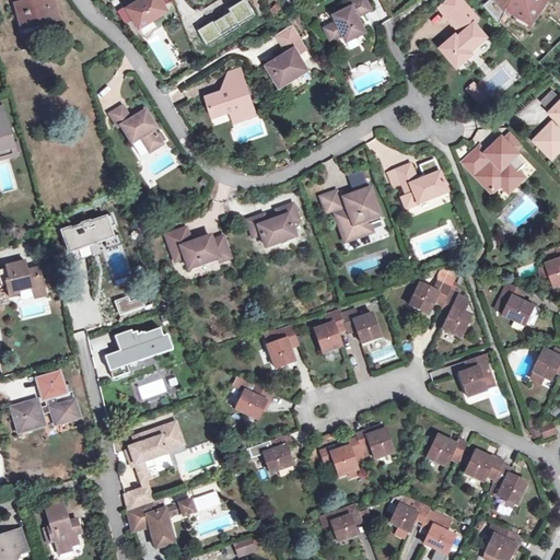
[(23,30),(59,21),(53,0),(35,0),(16,6),(23,30)]
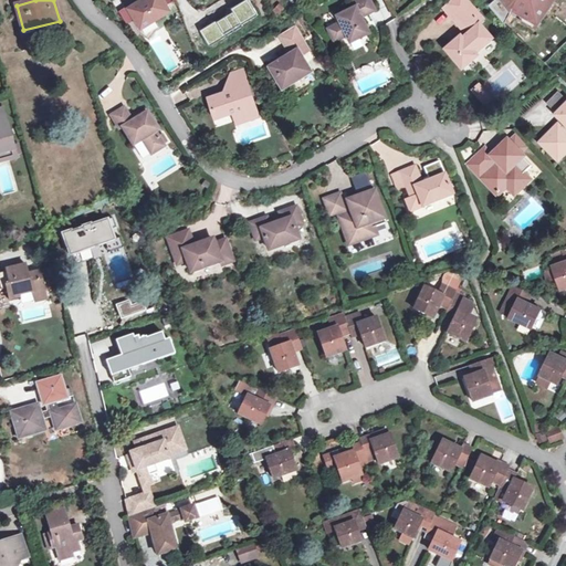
[(163,0),(142,0),(136,3),(143,16),(136,19),(142,29),(170,11),(163,0)]
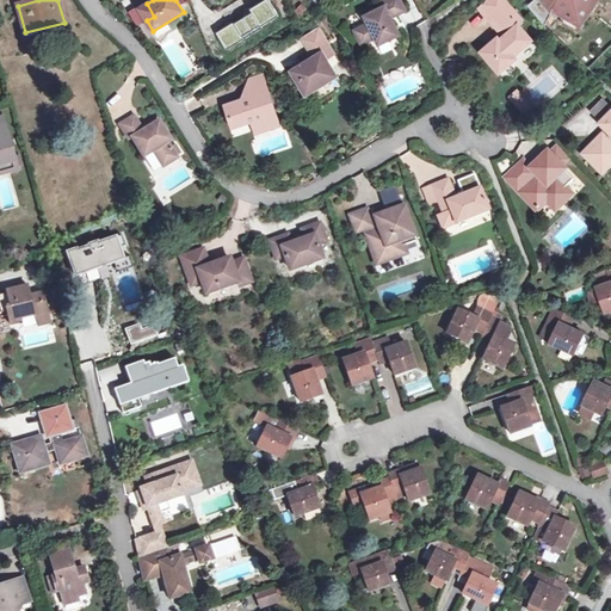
[(282,0),(269,0),(272,12),(284,8),(282,0)]
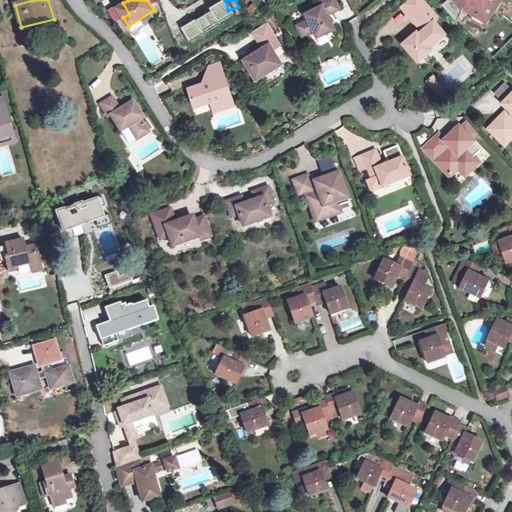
[(336,0),(326,0),(322,2),(323,5),(307,13),(310,19),(299,25),(305,36),(316,31),(319,37),(336,28),(329,15),(340,9),(336,0)]
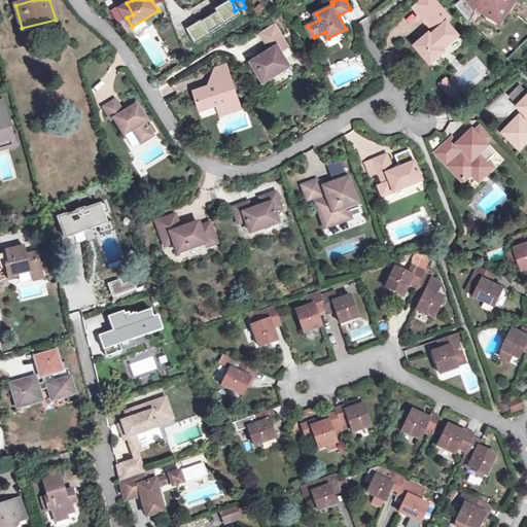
[(434,23),(448,11),(437,0),(425,0),(420,4),(434,23)]
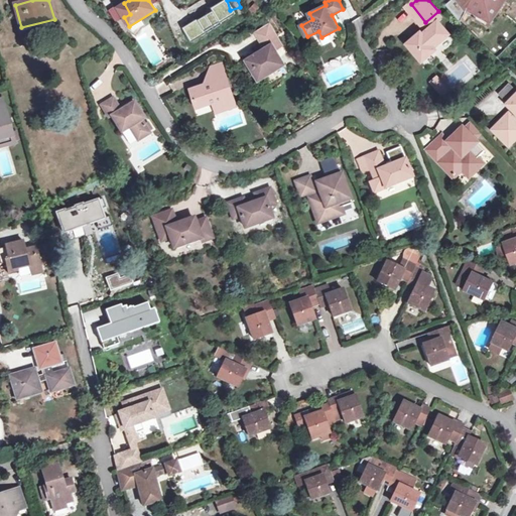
[(450,0),(445,5),(460,21),(466,11),(472,0),(450,0)]
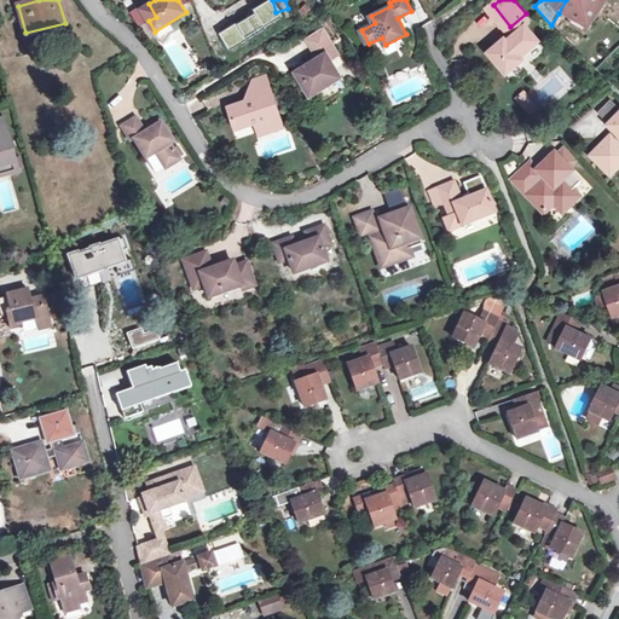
[(566,0),(559,13),(565,17),(566,13),(589,27),(606,0),(566,0)]
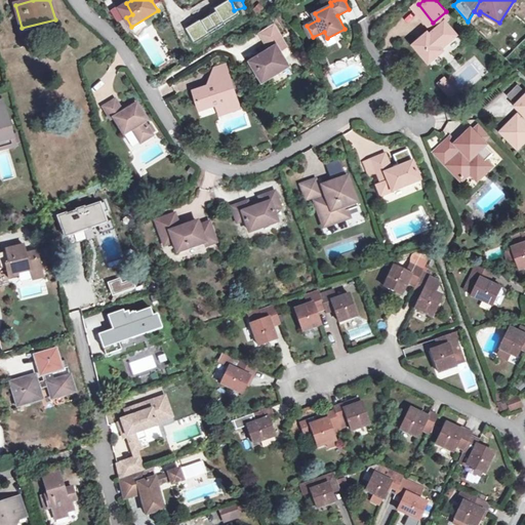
[(132,14),(126,3),(120,7),(126,17),(132,14)]
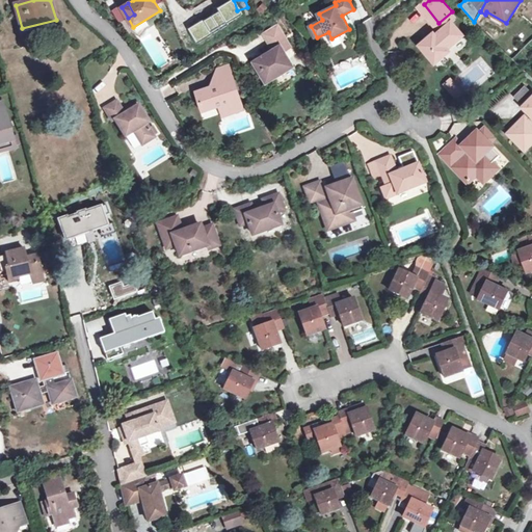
[(458,20),(452,11),(439,23),(445,30),(436,36),(435,34),(421,46),(435,64),(450,53),(448,50),(464,36),(453,24),(458,20)]
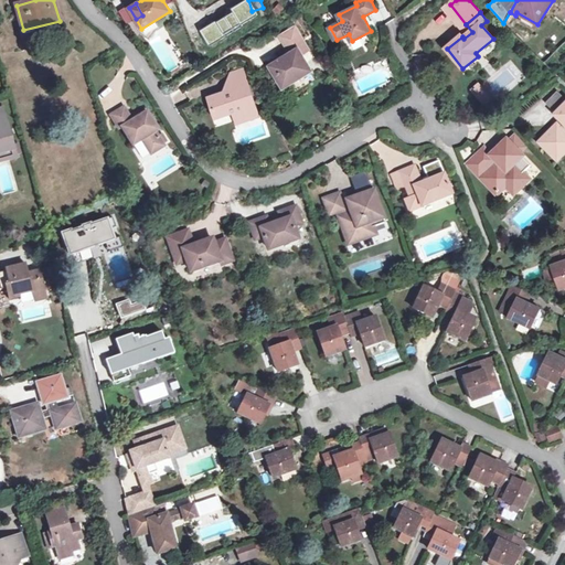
[(146,41),(167,73),(180,64),(159,32),(156,33),(150,24),(141,30),(148,40),(146,41)]
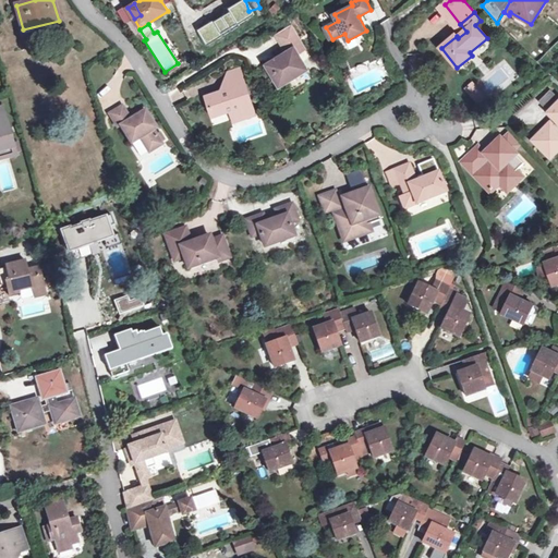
[(287,52),(266,65),(279,86),(307,70),(298,55),(305,49),(291,27),(277,36),(287,52)]
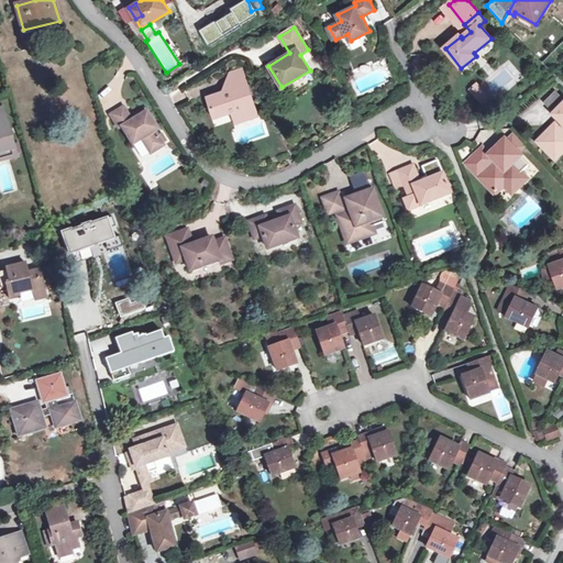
[(231,81),(244,77),(242,70),(229,75),(231,81)]
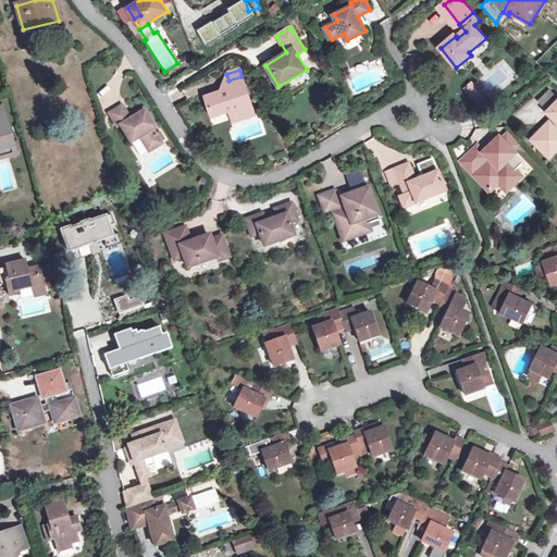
[(255,115),(242,76),(229,81),(225,82),(229,89),(207,97),(213,116),(231,110),(235,122),(255,115)]
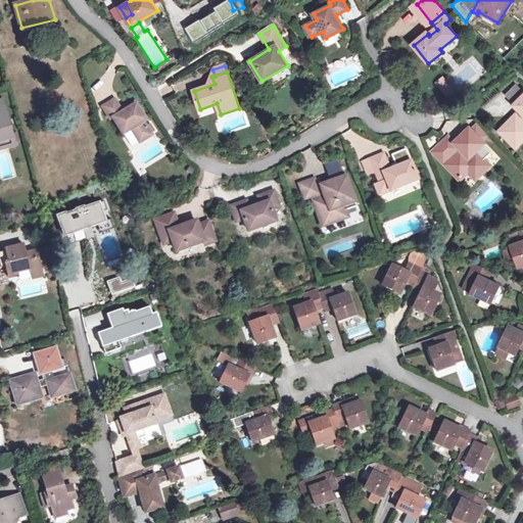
[(452,101),(452,95),(458,95),(445,79),(440,81),(438,85),(452,101)]
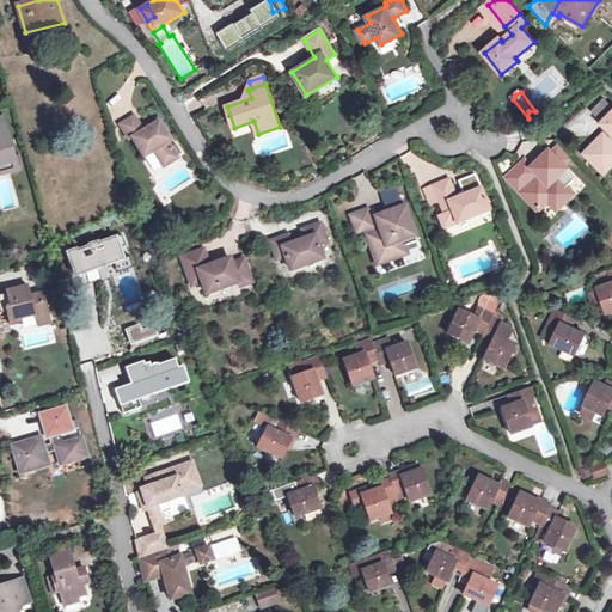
[(591,112),(603,124),(611,114),(611,106),(605,101),(591,112)]
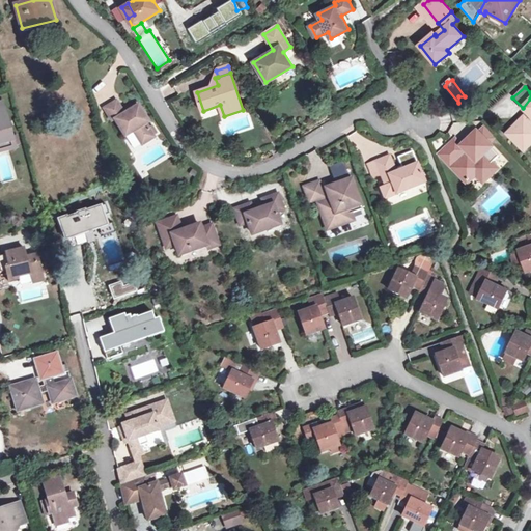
[(530,117),(530,121),(529,123),(524,118),(508,134),(524,150),(530,143),(530,99),(523,108),(530,117)]
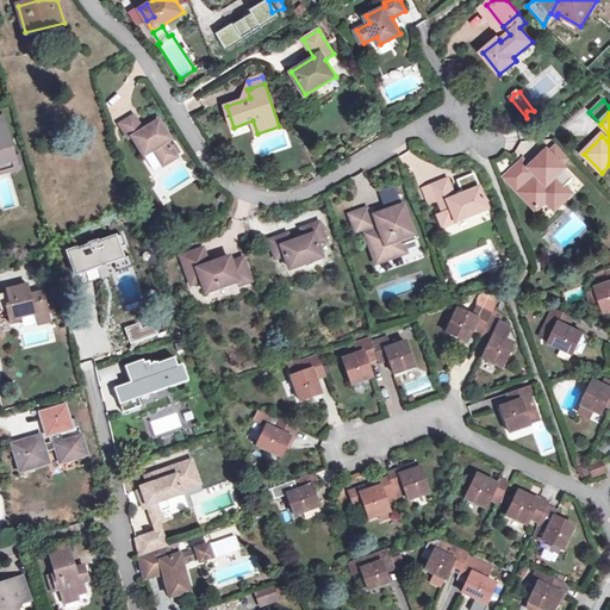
[(130,138),(134,136),(145,156),(155,150),(165,166),(179,157),(169,142),(173,139),(161,119),(144,129),(135,114),(122,123),(130,138)]
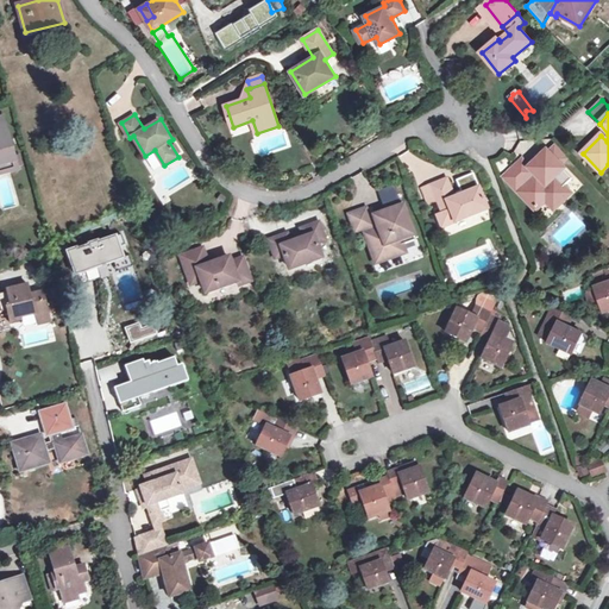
[(0,174),(17,169),(2,118),(0,118),(0,174)]
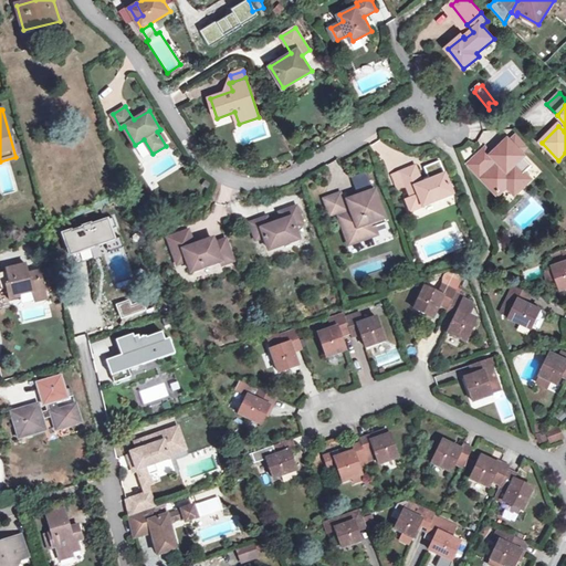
[(140,160),(149,155),(140,142),(132,148),(140,160)]
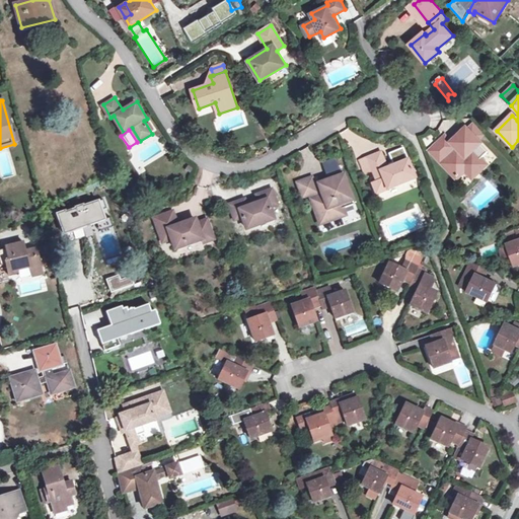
[(456,146),(451,151),(442,141),(435,147),(447,159),(442,163),(455,177),(464,170),(470,176),(484,164),(479,160),(488,152),(465,130),(452,142),(456,146)]
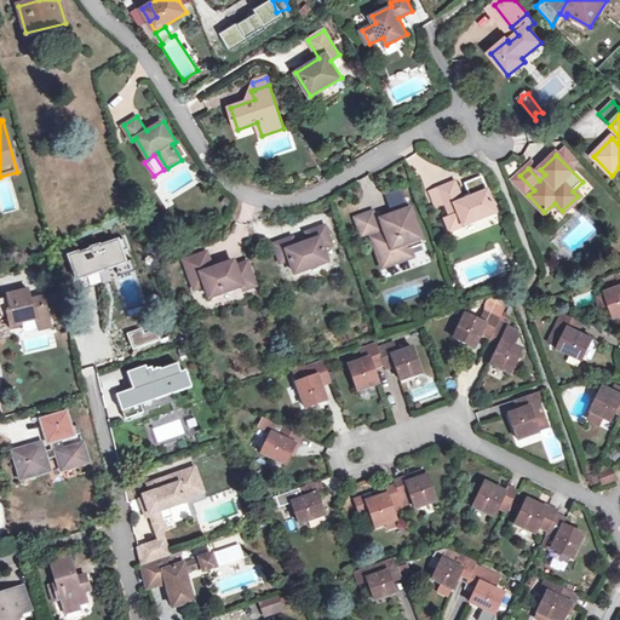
[(481,176),(466,182),(471,196),(487,190),(481,176)]
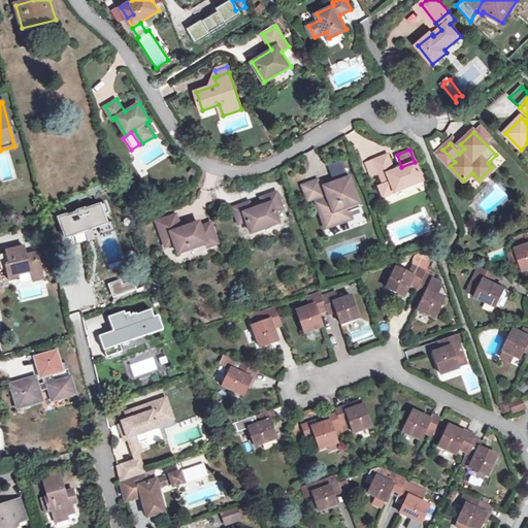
[(372,160),(377,171),(383,184),(376,186),(382,197),(394,193),(423,180),(415,162),(401,167),(394,170),(388,155),(372,160)]
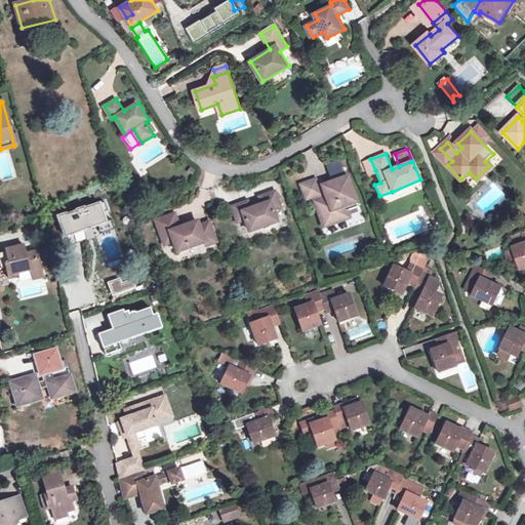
[(368,172),(375,170),(370,159),(364,162),(368,172)]
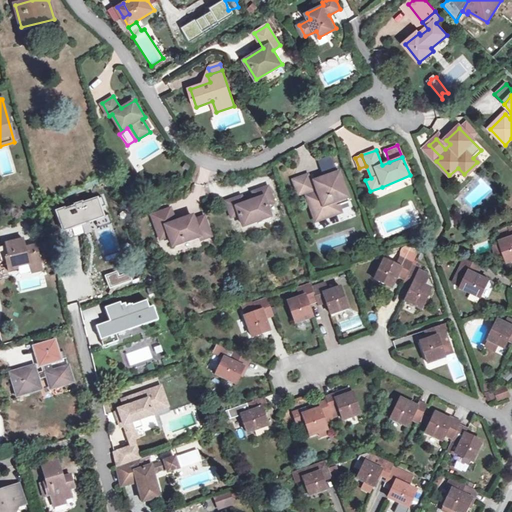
[(320,192),(309,196),(317,219),(340,211),(338,205),(348,201),(338,173),(316,181),(320,192)]
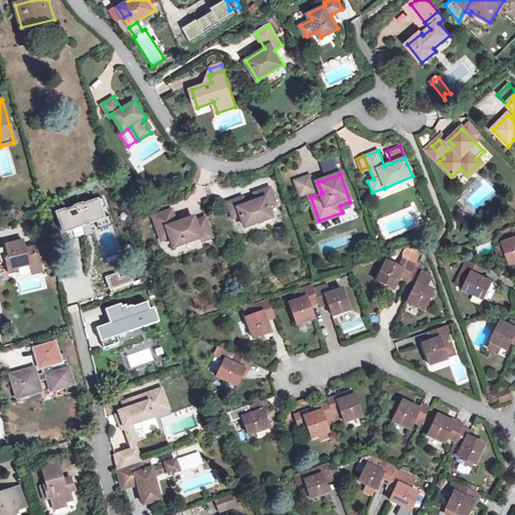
[(300,194),(314,190),(309,176),(295,181),(300,194)]
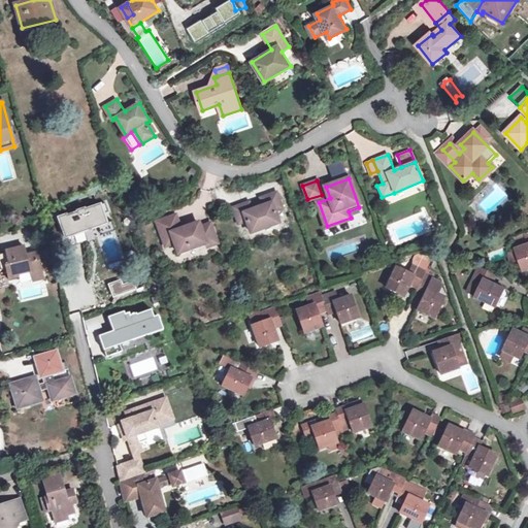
[(264,205),(253,209),(251,202),(234,207),(240,224),(249,221),(252,232),(279,223),(275,211),(283,208),(277,193),(262,198),(264,205)]
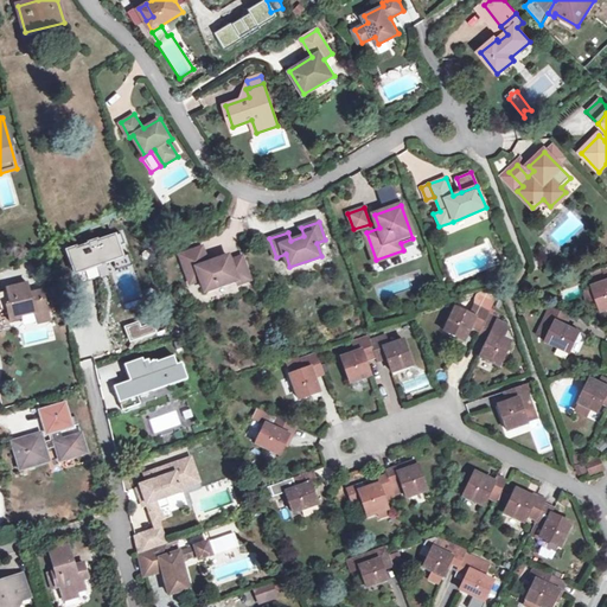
[(115,235),(66,250),(75,274),(123,257),(115,235)]
